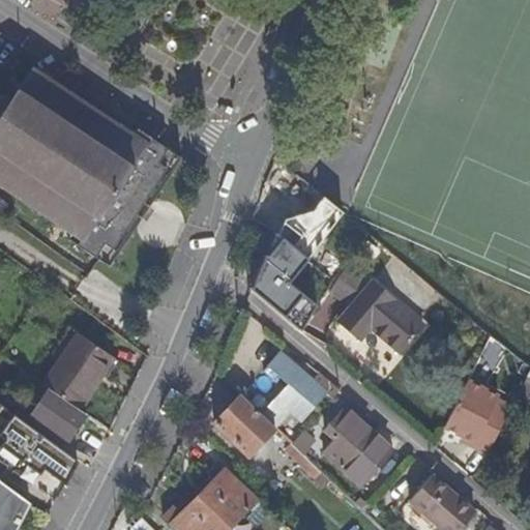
[(166,169),(172,172),(181,158),(150,138),(146,144),(32,68),(9,102),(0,99),(0,98),(0,183),(82,238),(78,245),(109,266),(119,252),(113,247),(136,215),(139,217),(147,205),(144,202),(166,169)]
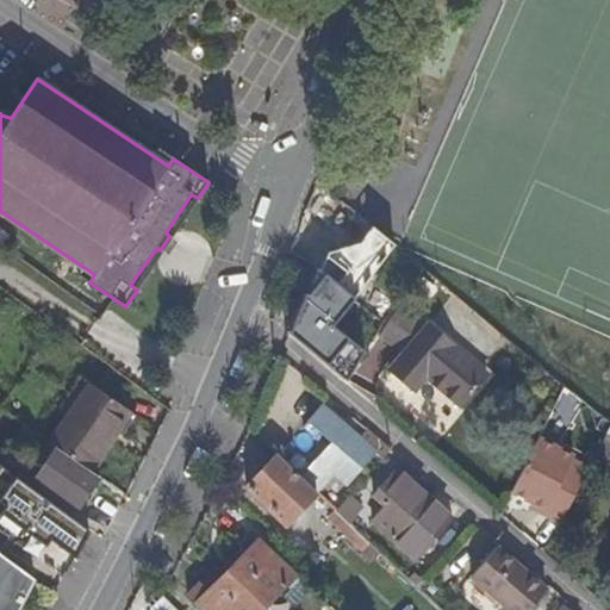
[(137,290),(198,198),(191,194),(166,232),(169,236),(160,250),(156,248),(130,285),(137,290)]
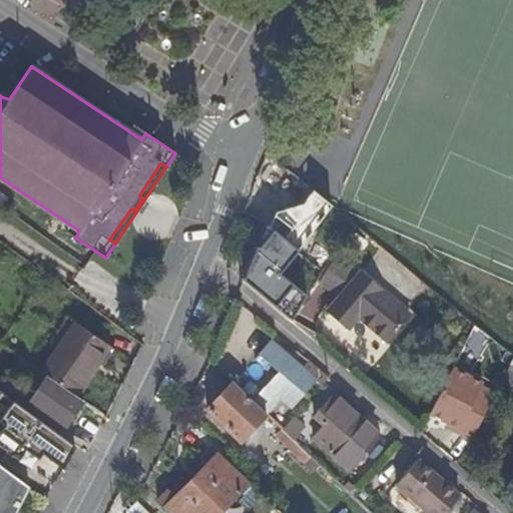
[(300,198),(309,187),(295,176),(277,168),(262,205),(282,214),(291,193),(300,198)]
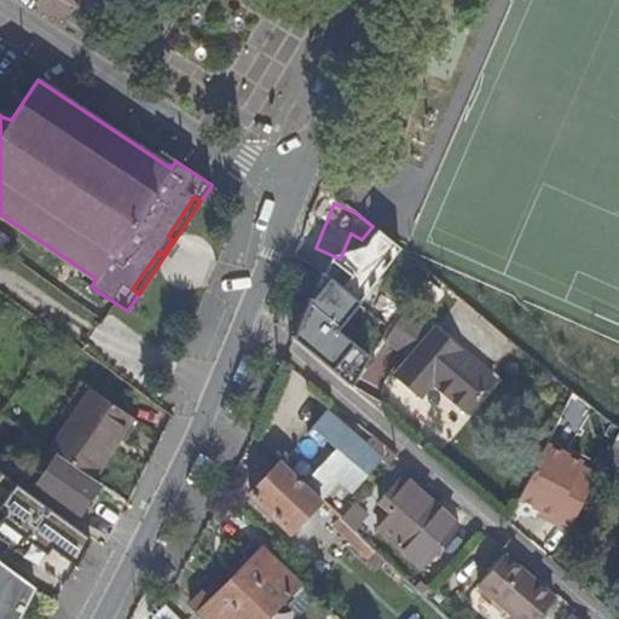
[(331,371),(342,358),(329,346),(348,323),(330,307),(299,345),(331,371)]
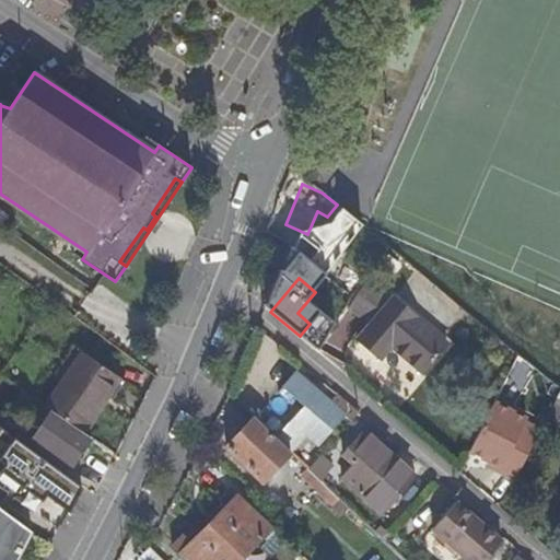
[(448,342),(393,298),(370,279),(350,310),(372,326),(356,346),(380,365),(391,352),(422,377),(448,342)]
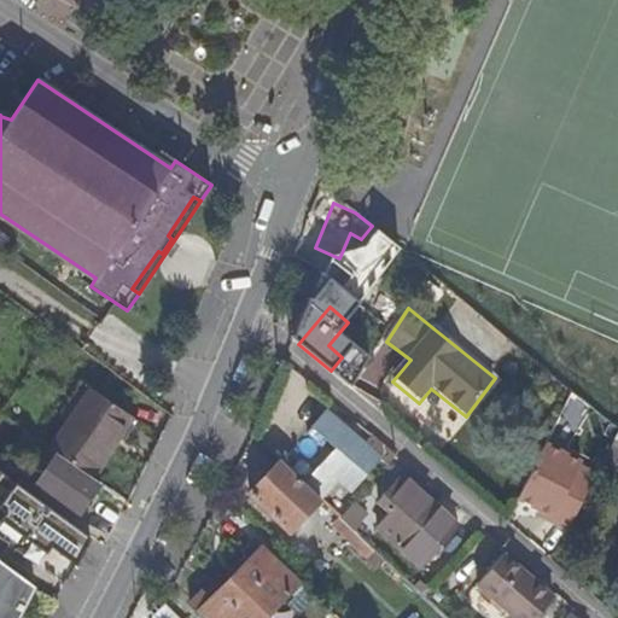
[(93,478),(134,419),(93,390),(52,449),(93,478)]
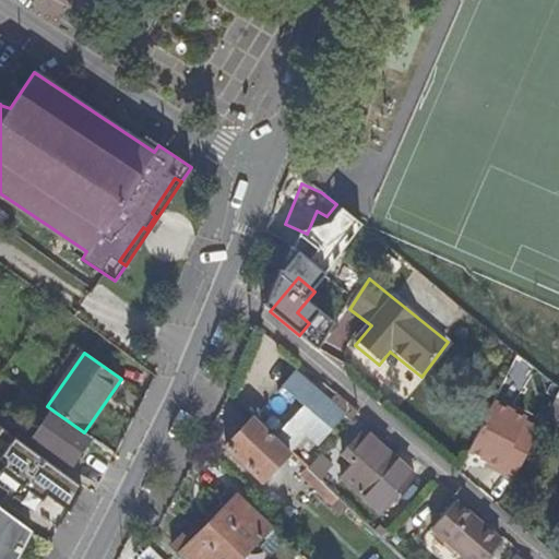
[(282,387),(301,405),(314,391),(295,372),(282,387)]
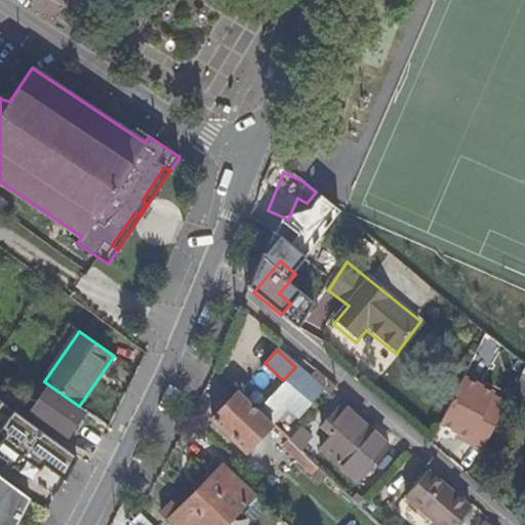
[(66,438),(85,409),(79,406),(44,381),(21,366),(14,376),(27,386),(28,384),(41,394),(29,411),(66,438)]
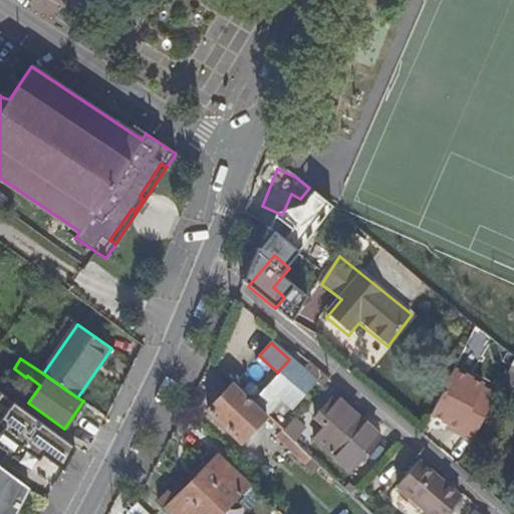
[(505,403),(513,383),(513,358),(496,396),(505,403)]
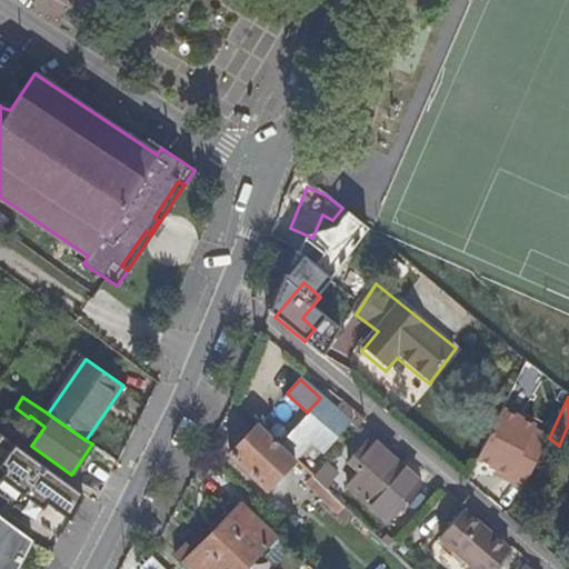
[(332,409),(320,398),(307,412),(278,443),(295,458),(312,475),(313,476),(321,467),(300,447),(309,437),(322,449),(348,421),(355,428),(361,420),(340,400),(332,409)]
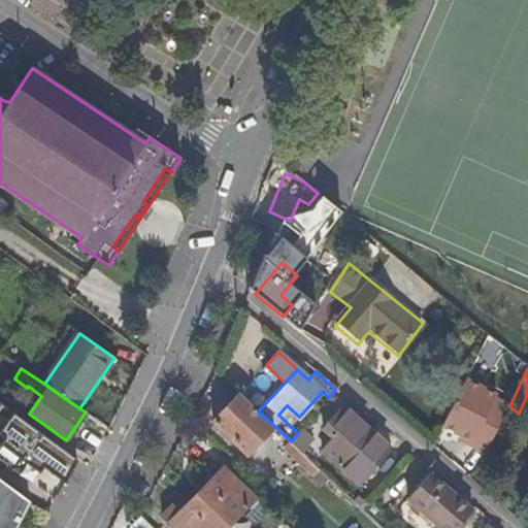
[(246,453),(273,425),(258,411),(240,393),(213,420),(246,453)]
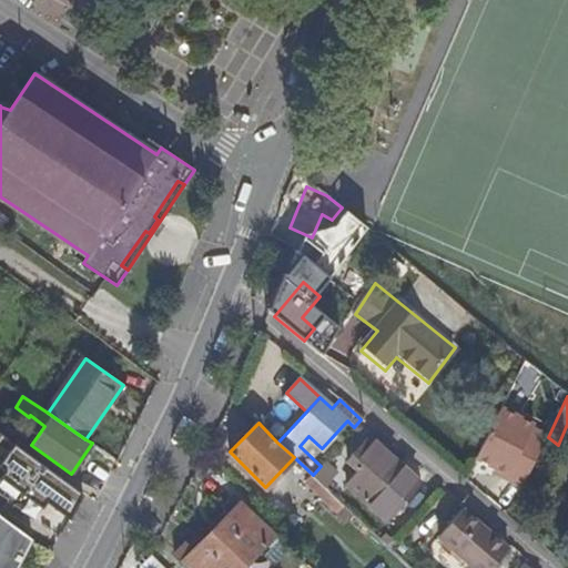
[(44,499),(68,517),(81,492),(0,430),(0,466),(2,468),(0,472),(0,493),(6,498),(12,503),(32,517),(44,499)]
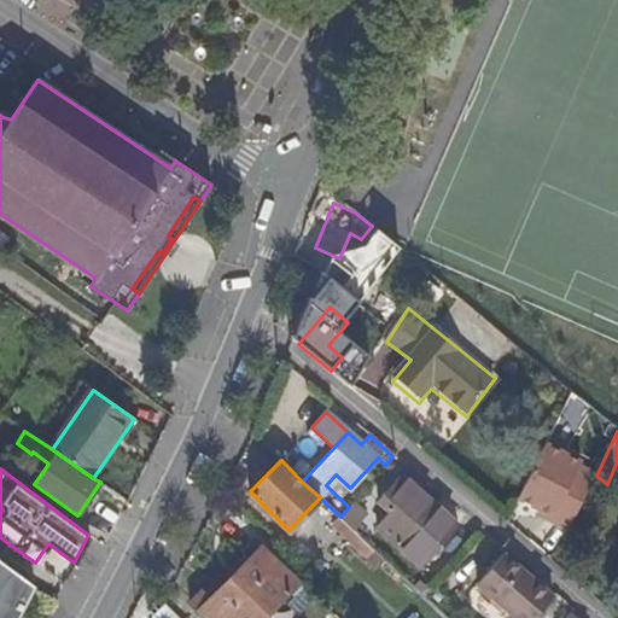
[(379,528),(398,546),(435,505),(401,476),(383,495),(397,508),(379,528)]
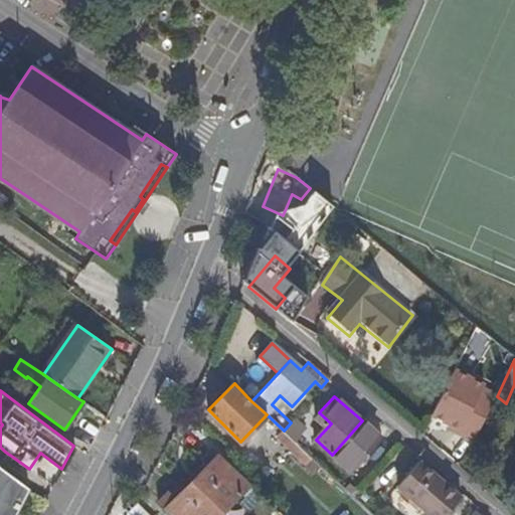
[(291,421),(284,431),(293,439),(303,427),(294,419),(291,421)]
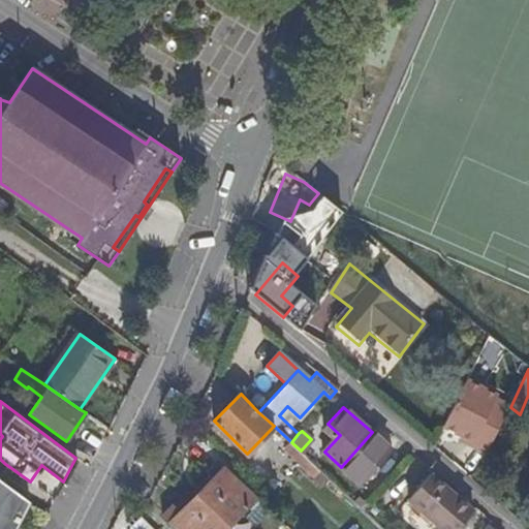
[(391,447),(372,432),(341,467),(360,483),(391,447)]
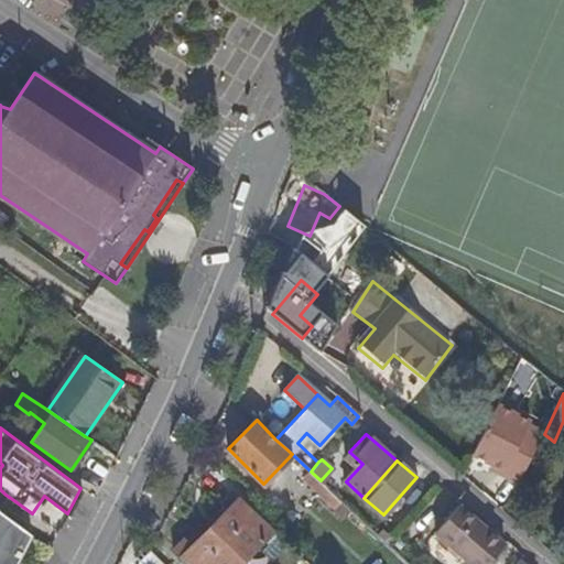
[(336,509),(343,501),(321,480),(311,472),(310,470),(302,478),(336,509)]
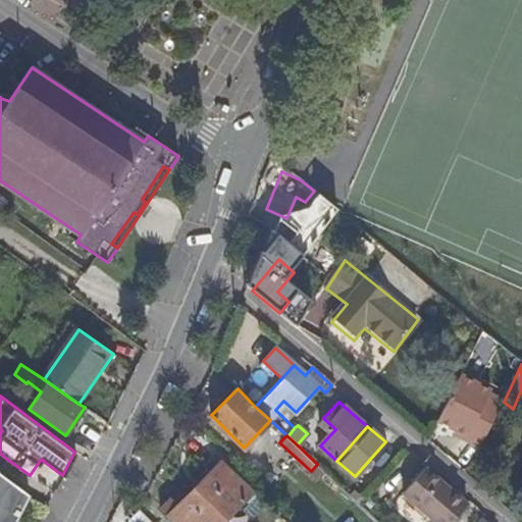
[(211,471),(194,488),(225,518),(251,492),(213,455),(204,464),(211,471)]
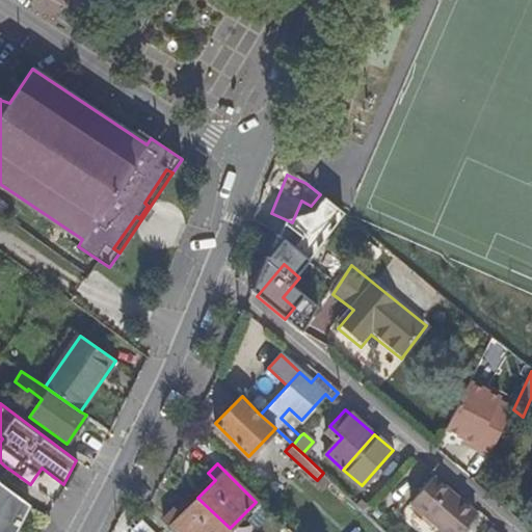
[(11,471),(5,467),(0,474),(0,483),(1,484),(11,471)]
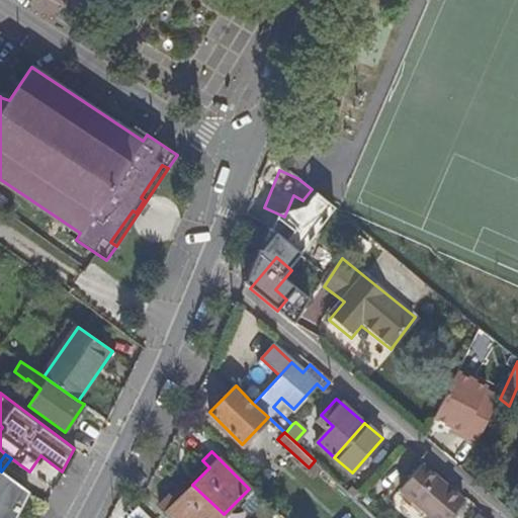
[(401,489),(418,504),(435,475),(422,463),(401,489)]
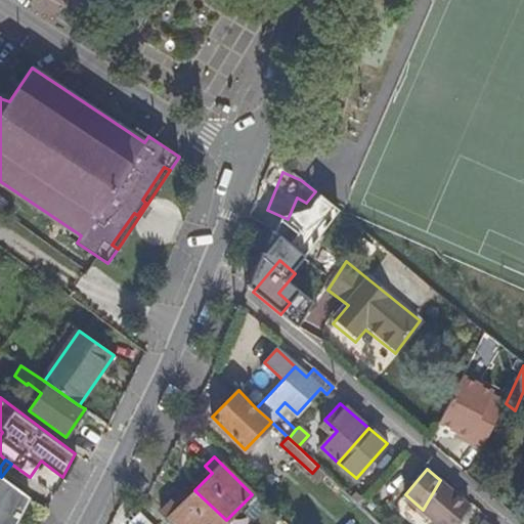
[(0,523),(14,523),(29,497),(1,477),(0,476),(0,523)]
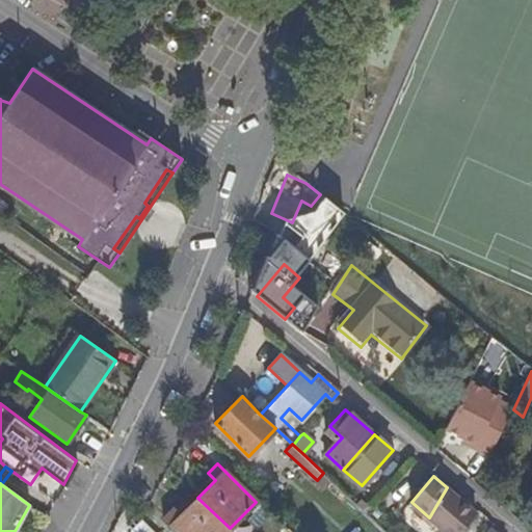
[(460,531),(477,513),(447,487),(429,517),(446,531),(460,531)]
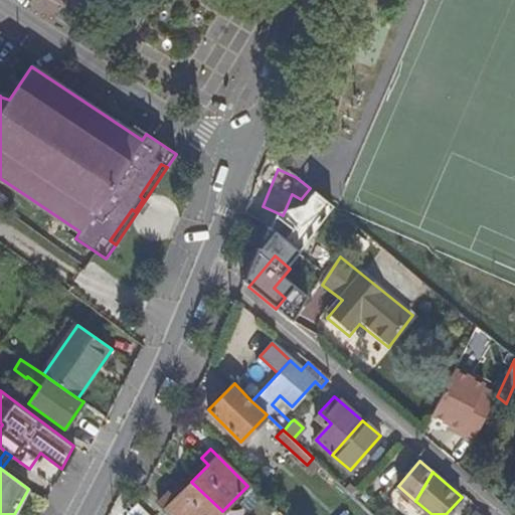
[(173,514),(218,514),(222,511),(191,482),(174,499),(165,490),(157,498),(173,514)]
